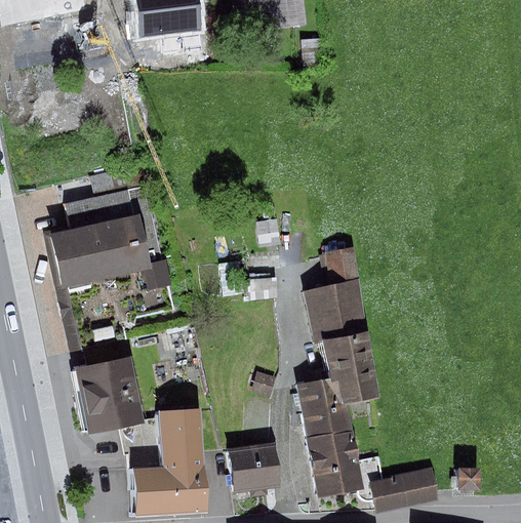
[(137,0),(143,37),(206,29),(202,0),(137,0)]
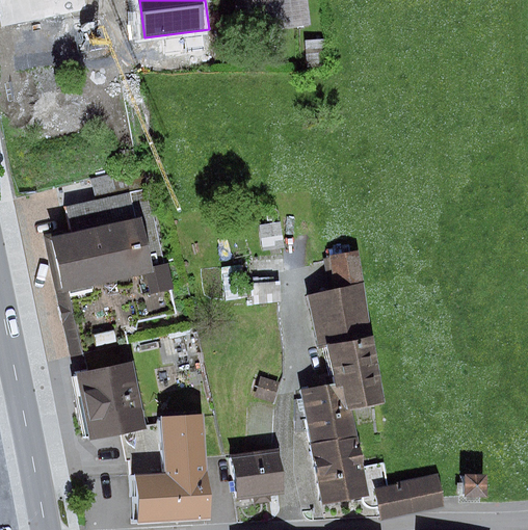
[(240,0),(245,30),(307,22),(304,0),(240,0)]
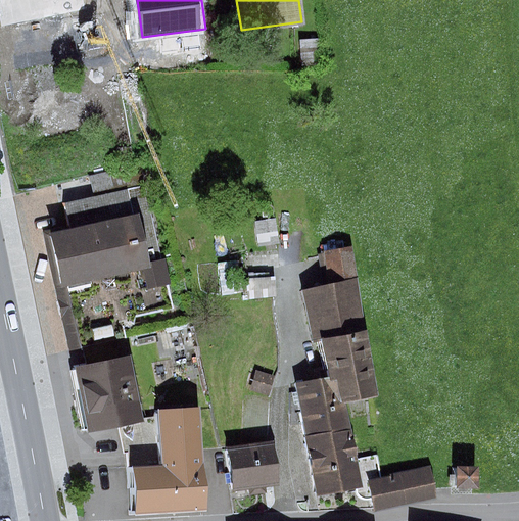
[(138,216),(49,237),(60,286),(68,284),(72,297),(93,293),(89,278),(144,265),(150,288),(172,283),(166,261),(149,265),(138,216)]
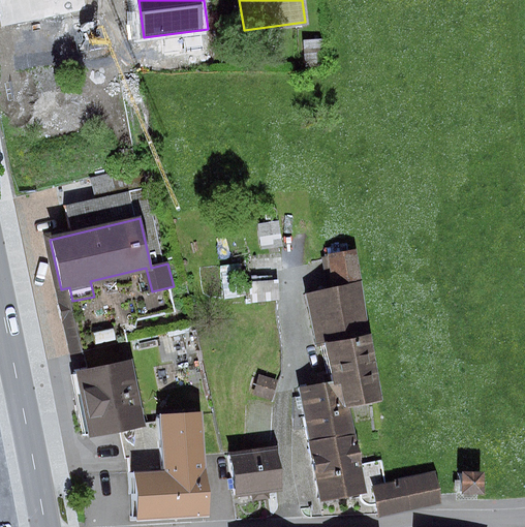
[(330,252),(335,285),(363,281),(359,248),(330,252)]
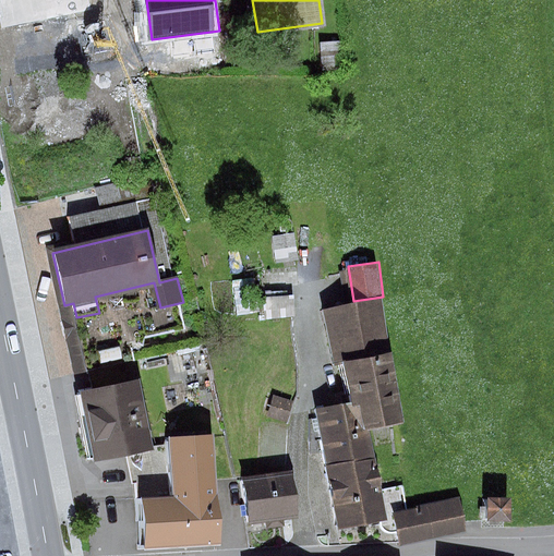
[(349,399),(354,432),(372,430),(404,424),(383,297),(353,301),(327,305),(336,362),(344,361),(349,399)]
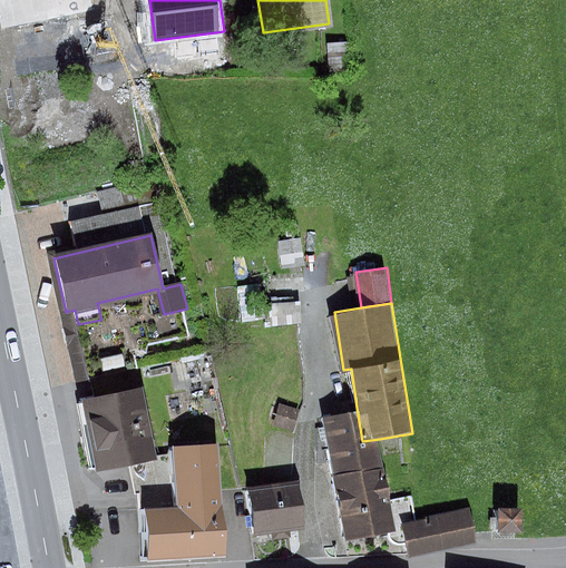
[(78,400),(91,468),(132,463),(155,461),(154,451),(142,385),(78,400)]
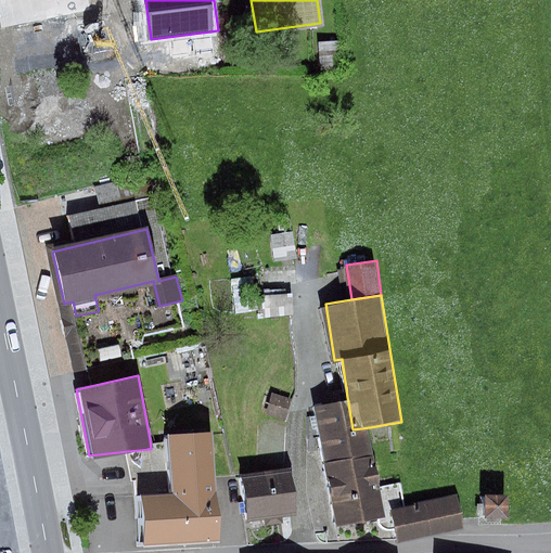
[(291,401),(276,396),(271,413),(285,418),(291,401)]
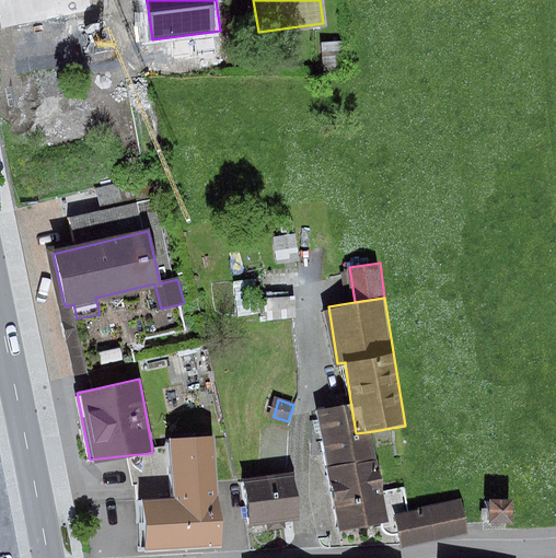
[(350,400),(316,407),(327,465),(379,454),(373,431),(356,433),(350,400)]
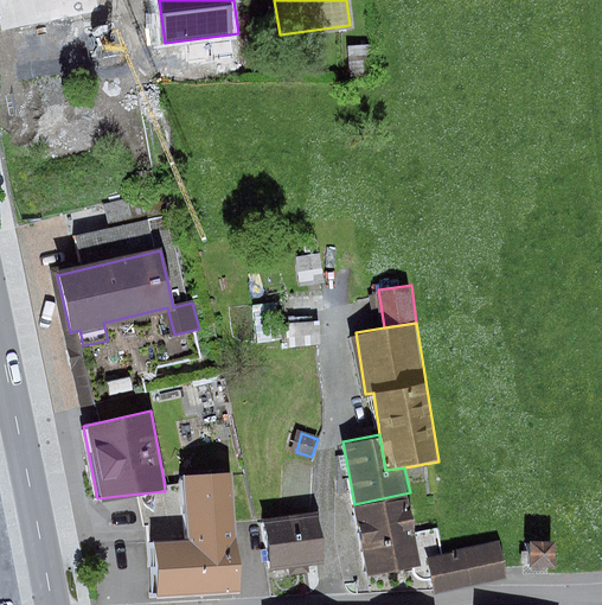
[(165,491),(140,494),(142,526),(148,524),(157,597),(229,590),(217,475),(164,481),(165,491)]
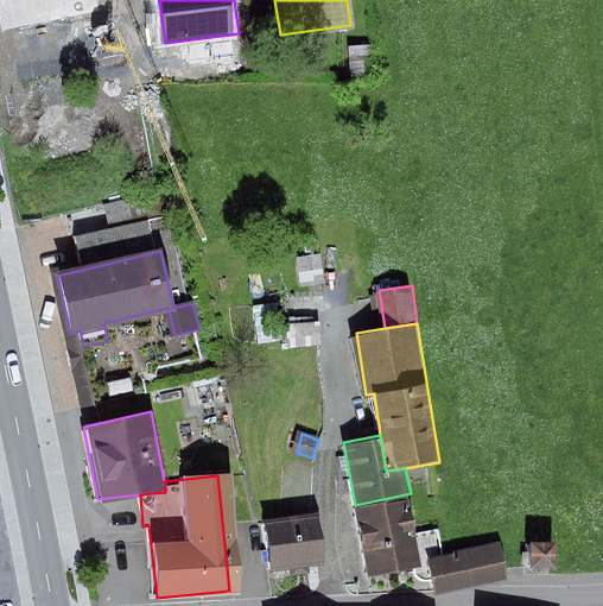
[(411,493),(355,505),(369,574),(424,562),(411,493)]
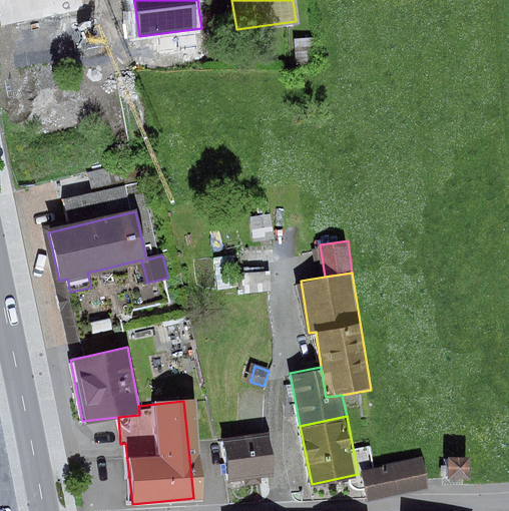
[(267,437),(224,443),(229,479),(272,473),(267,437)]
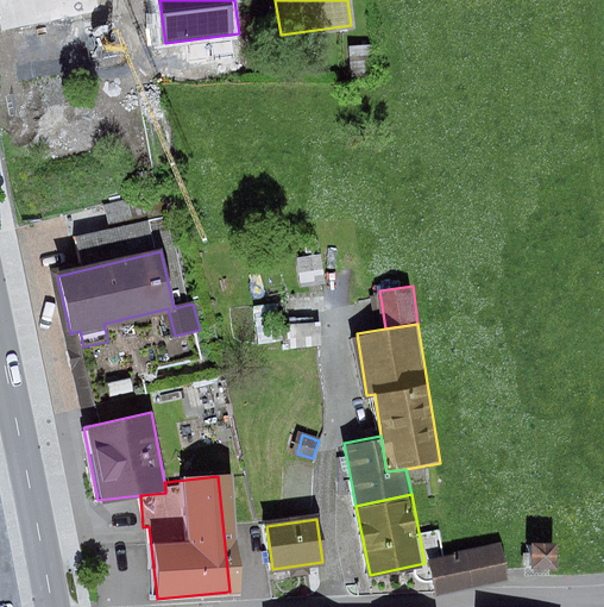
[(505,540),(431,557),(439,590),(514,574),(505,540)]
